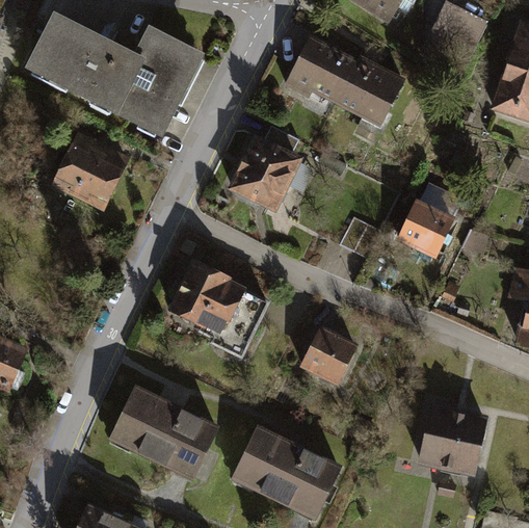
[(353,0),(403,32),(424,0),(353,0)]
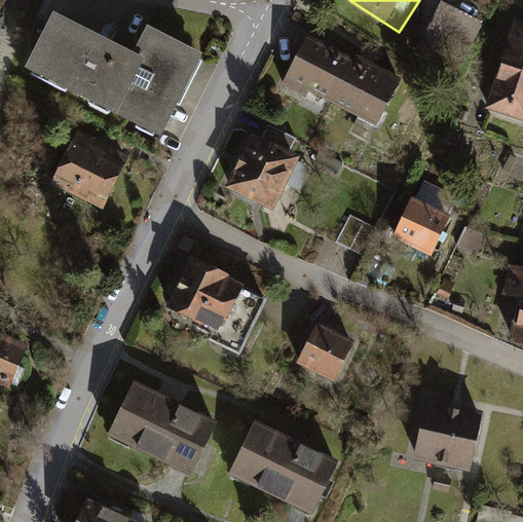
[(486,23),(445,4),(420,59),(461,77),(486,23)]
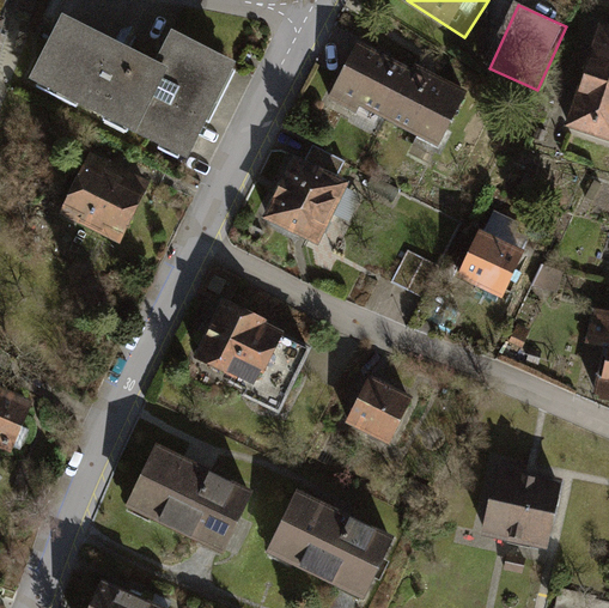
[(128,120),(156,66),(64,19),(36,72),(128,120)]
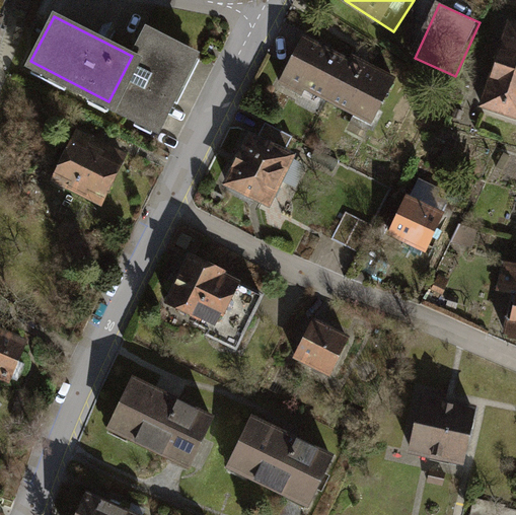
[(515,20),(514,20),(500,63),(515,69),(515,20)]
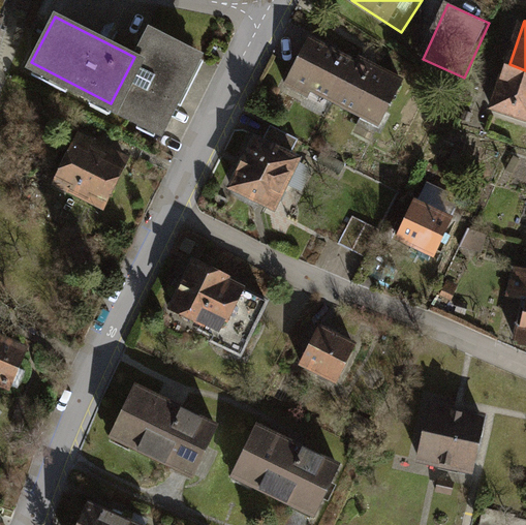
[(134,57),(111,103),(157,128),(195,55),(149,30),(134,57)]
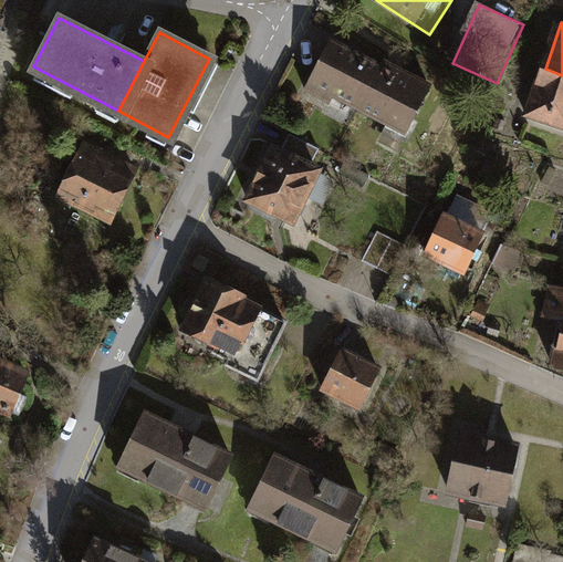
[(367,116),(391,66),(342,43),(315,100),(337,111),(341,103),(367,116)]
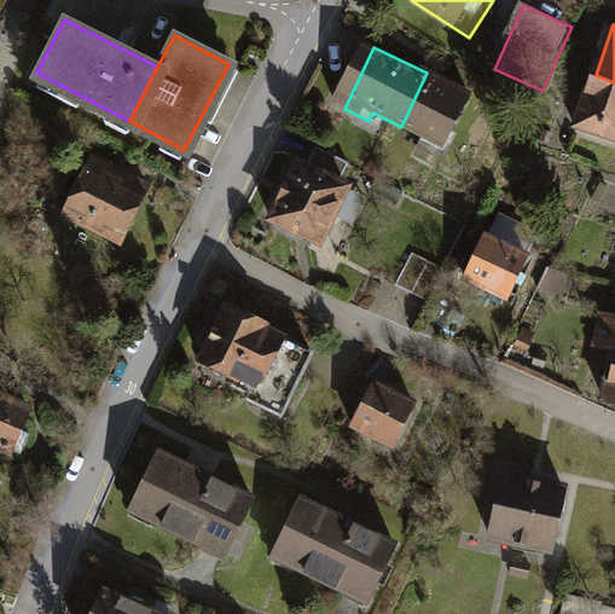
[(454,152),(483,92),(457,79),(454,86),(427,73),(401,127),(454,152)]
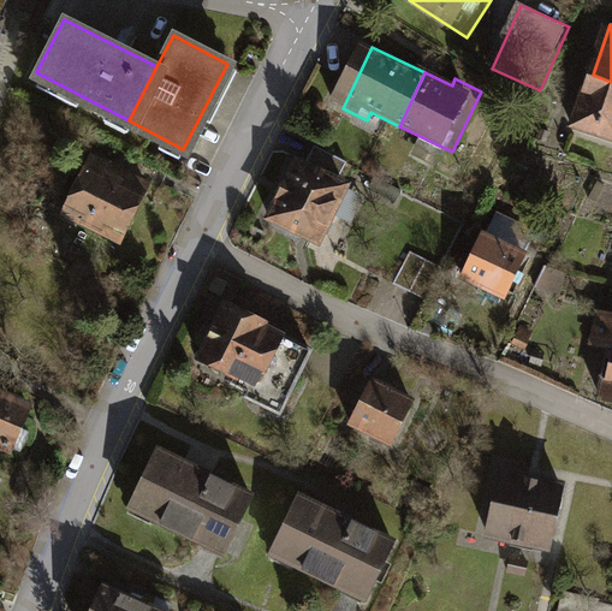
[(611,82),(593,75),(575,126),(611,138),(611,82)]
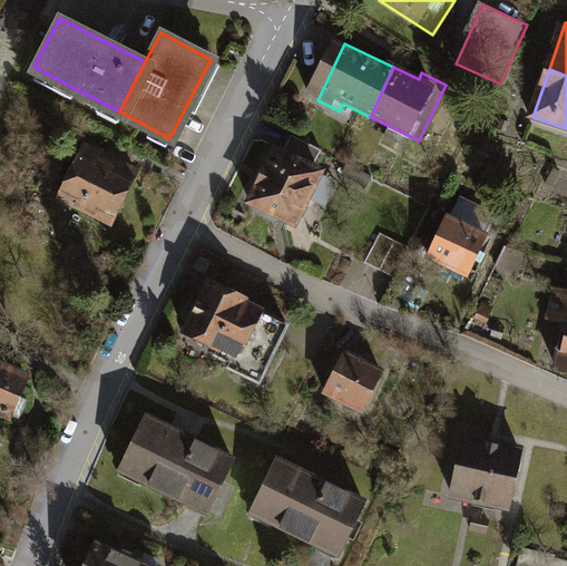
[(325,150),(292,135),(286,148),(320,164),(325,150)]
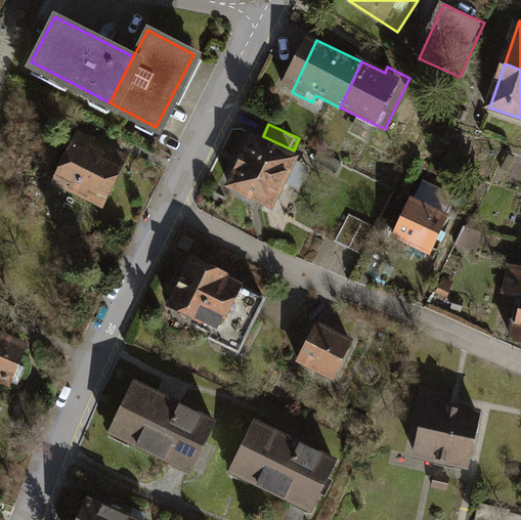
[(100,142),(76,130),(52,178),(99,201),(123,152),(110,145),(105,153),(97,148),(100,142)]
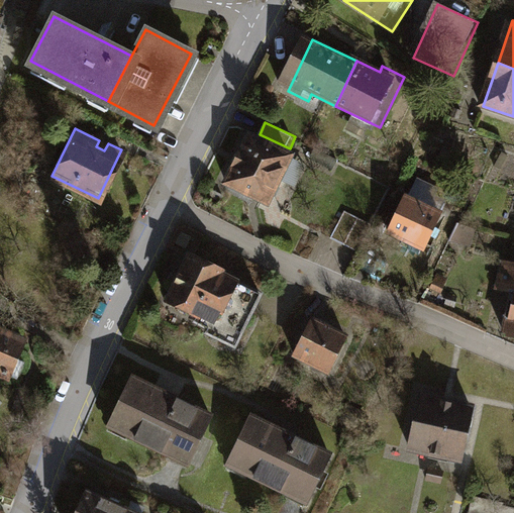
[(304,161),(250,136),(226,189),(280,213),(304,161)]
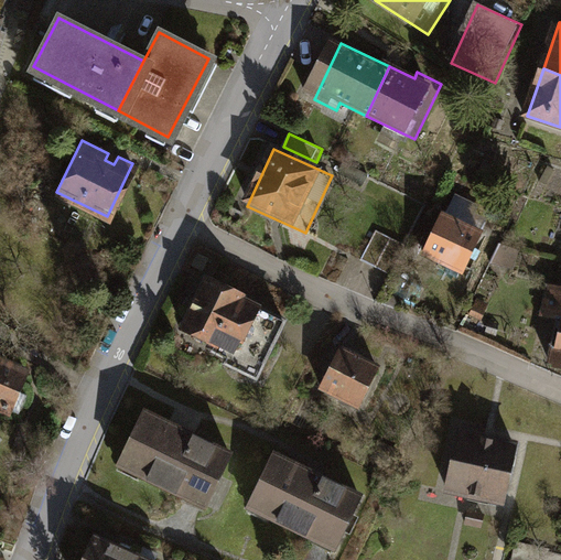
[(477,229),(441,212),(422,250),(438,258),(435,262),(454,272),(456,267),(459,268),(477,229)]
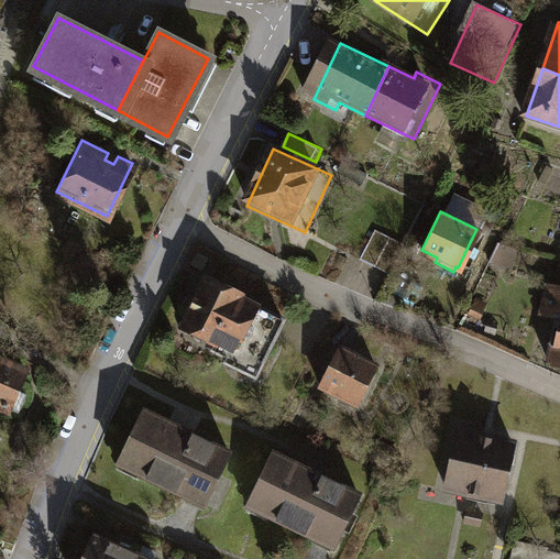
[(359,255),(393,273),(407,244),(373,227),(359,255)]
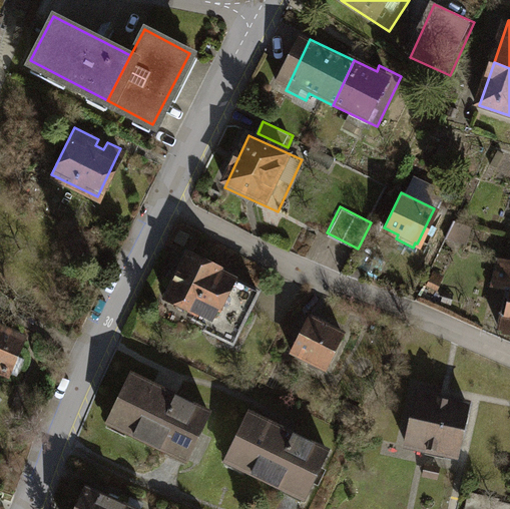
[(218,266),(185,249),(162,296),(193,312),(191,317),(232,337),(257,289),(216,270),(218,266)]
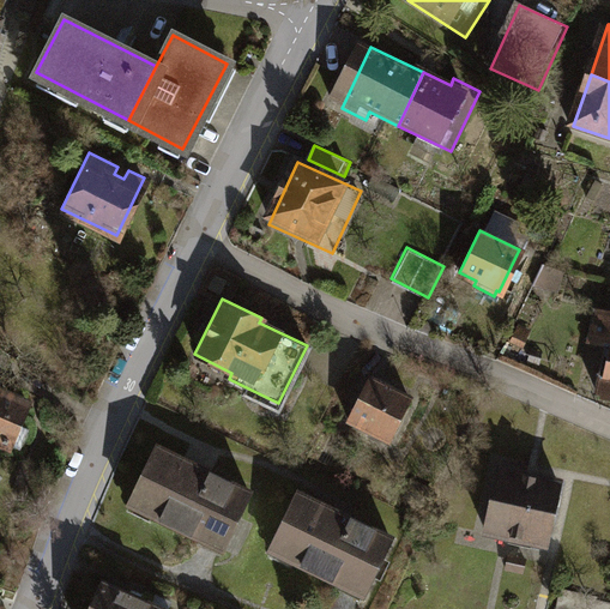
[(609,393),(609,313),(596,311),(590,339),(609,343),(609,348),(604,377),(597,375),(593,391),(609,393)]
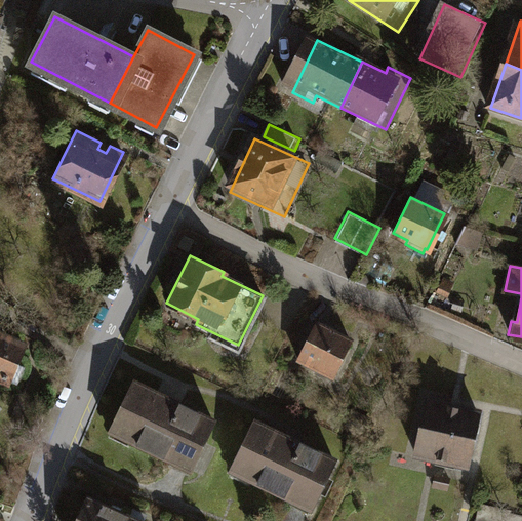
[(0,377),(5,379),(7,377),(14,381),(22,364),(14,361),(23,343),(0,332),(0,319),(0,377)]
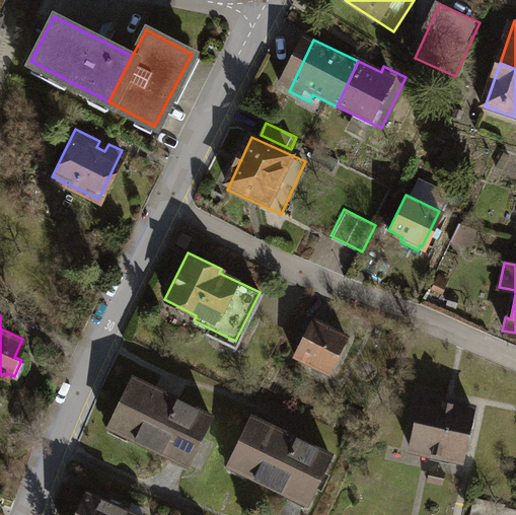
[(346,335),(313,317),(294,353),(326,369),(346,335)]
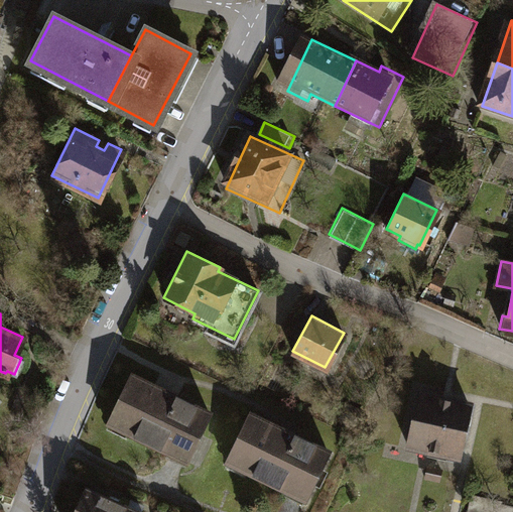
[(187,458),(210,411),(130,373),(108,419),(187,458)]
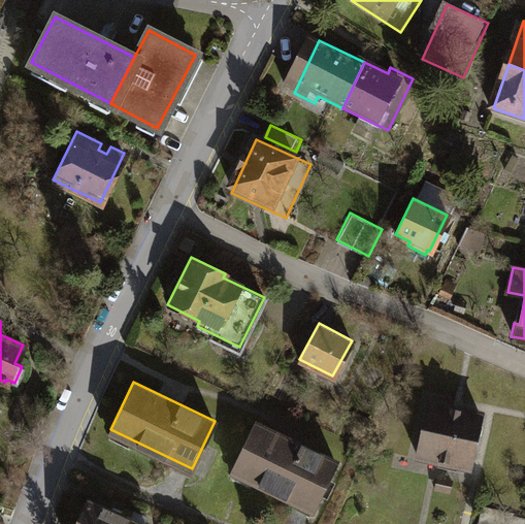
[(479,414),(427,402),(416,454),(467,465),(479,414)]
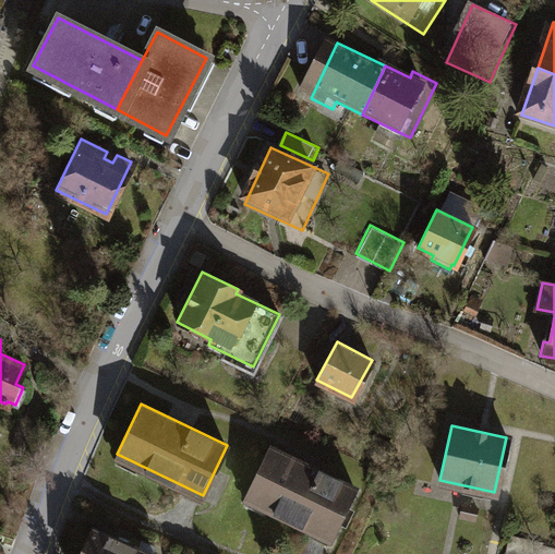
[(356,486),(270,445),(244,497),(330,539),(356,486)]
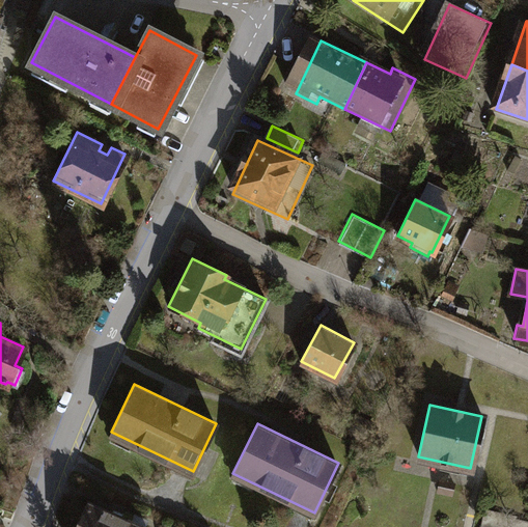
[(440,479),(437,493),(454,497),(457,483),(440,479)]
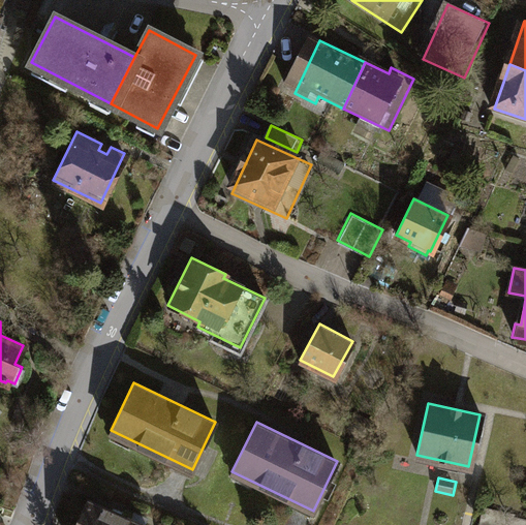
[(143,524),(85,499),(73,524),(143,524)]
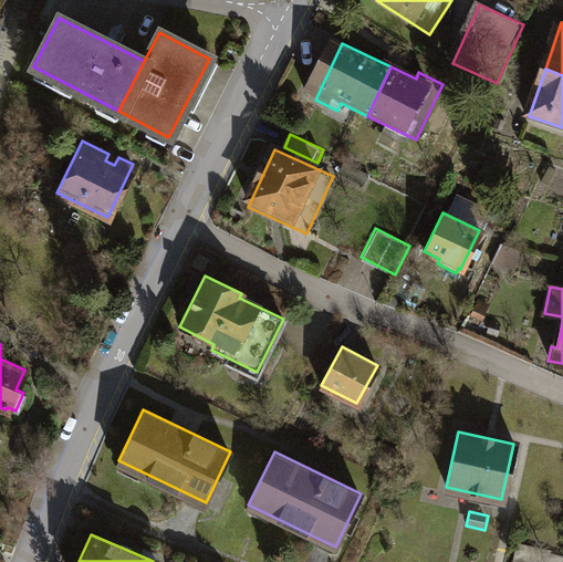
[(561,561),(562,555),(562,552),(548,550),(548,547),(514,540),(509,561),(561,561)]
